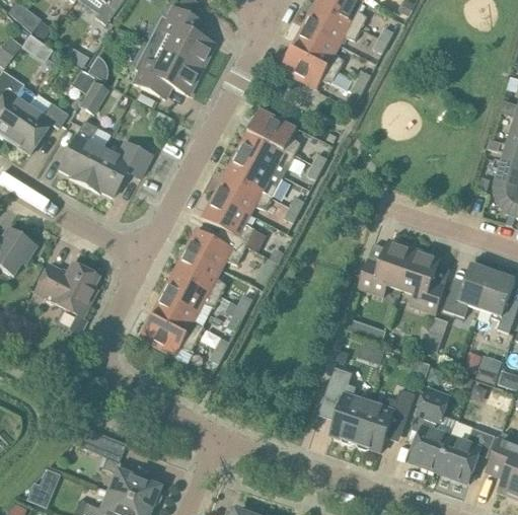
[(10,0),(3,11),(28,29),(37,17),(12,0),(10,0)]
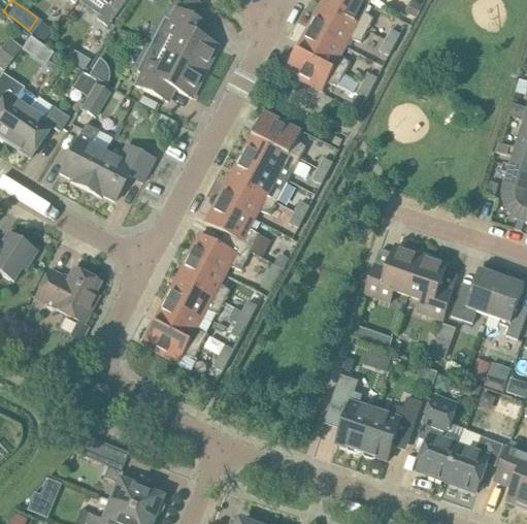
[(101,0),(105,3),(95,17),(105,25),(124,1),(123,0),(101,0)]
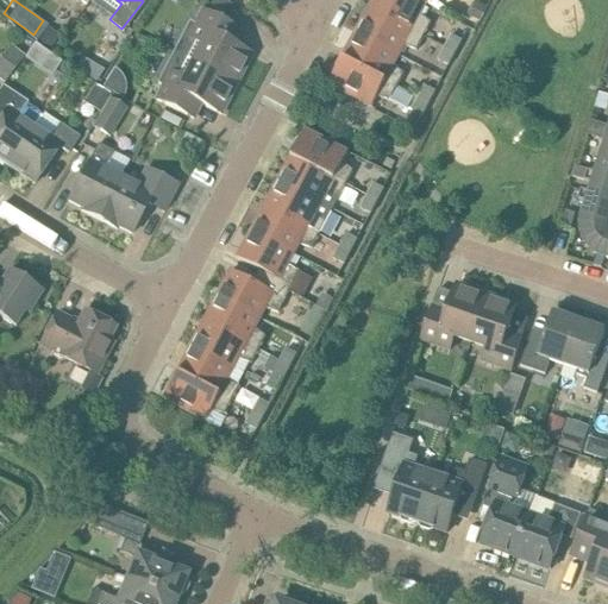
[(370,0),(368,4),(411,26),(421,32),(422,32),(431,19),(420,11),(425,1),(422,0),(370,0)]
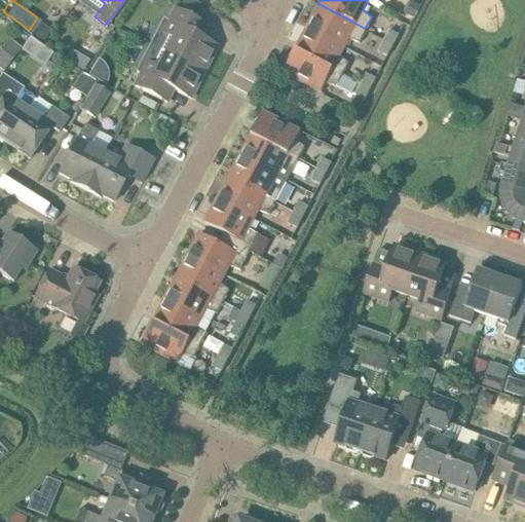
[(409,0),(405,8),(415,13),(420,2),(417,0),(409,0)]
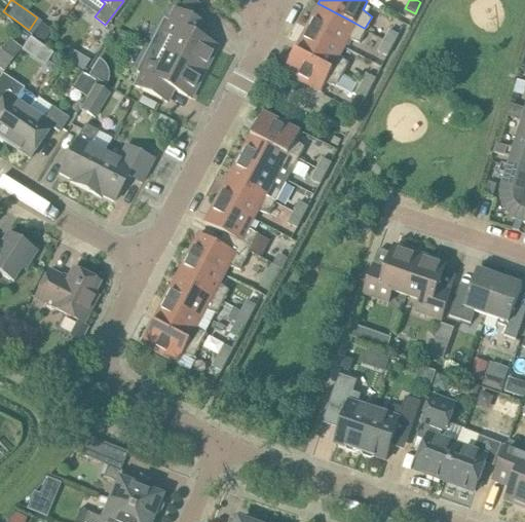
[(358,39),(364,28),(354,23),(317,3),(306,26),(343,45),(348,36),(358,39)]
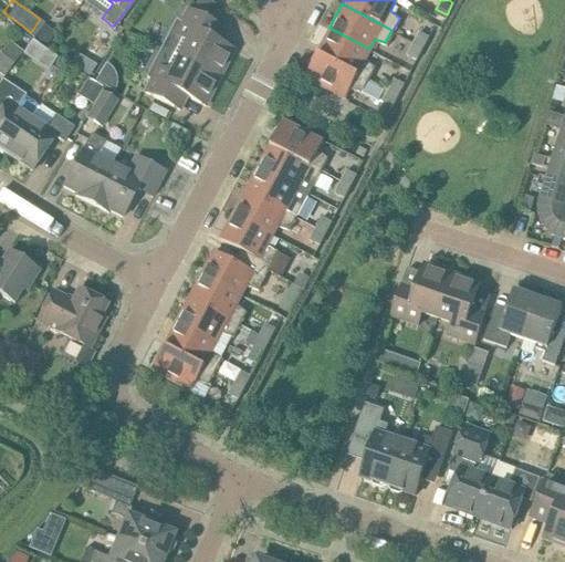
[(175,17),(160,44),(218,75),(232,48),(208,35),(215,21),(186,7),(179,19),(175,17)]
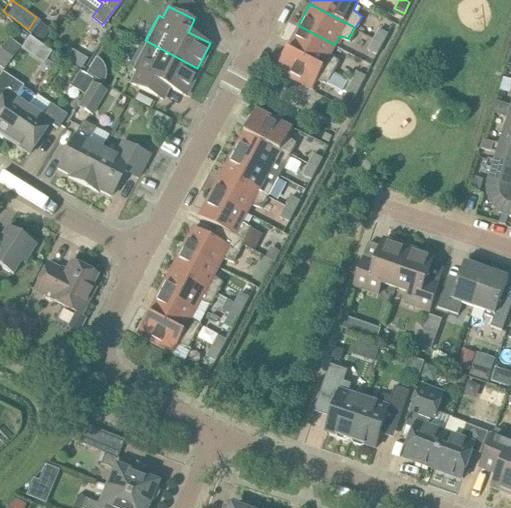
[(41,41),(50,29),(39,21),(30,32),(41,41)]
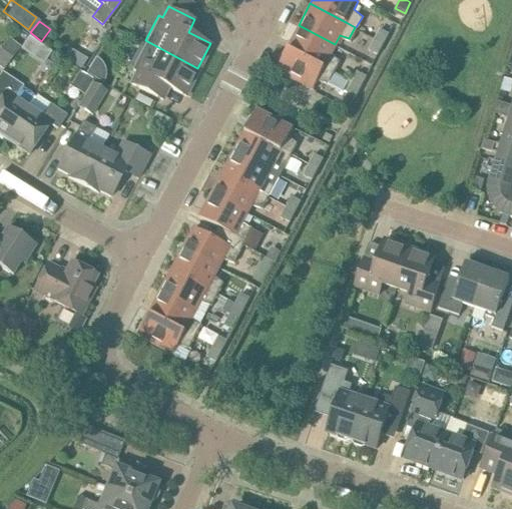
[(299,25),(288,46),(324,65),(332,69),(333,70),(340,58),(331,52),(335,44),(299,25)]
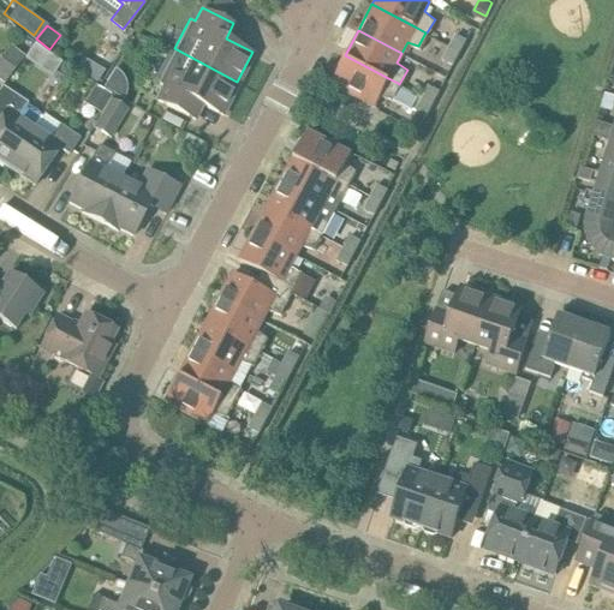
[(448,45),(460,51),(468,37),(455,30),(448,45)]
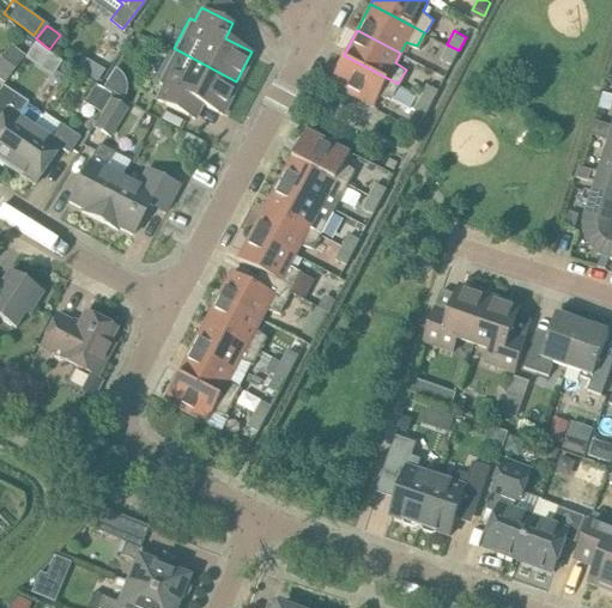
[(0,78),(1,79),(22,50),(11,42),(0,55),(0,78)]
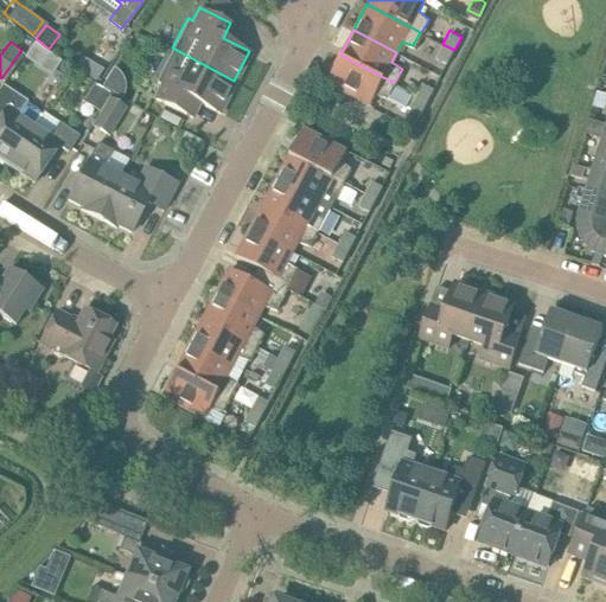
[(32,42),(23,55),(37,64),(46,51),(32,42)]
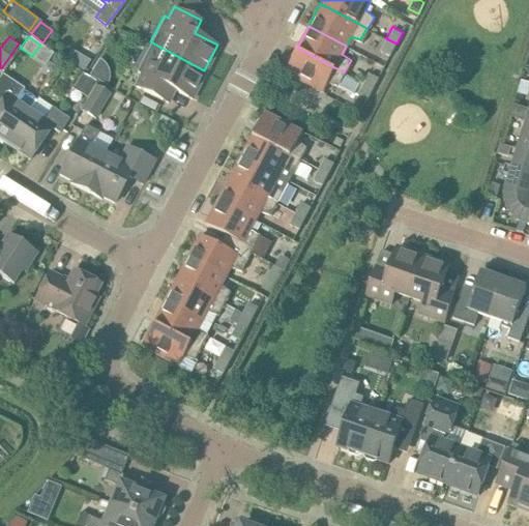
[(397,44),(386,38),(381,49),(391,54),(397,44)]
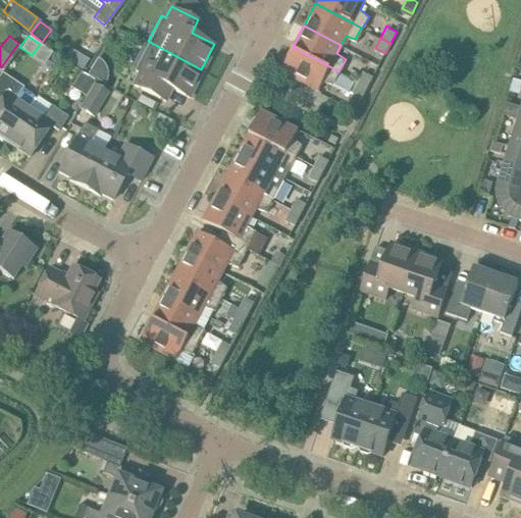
[(134,68),(138,70),(132,82),(159,95),(165,83),(189,95),(201,69),(148,41),(134,68)]
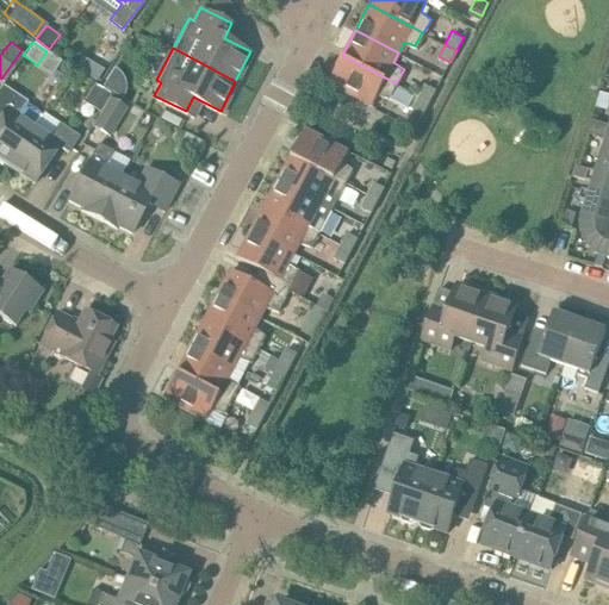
[(104,68),(84,55),(75,67),(97,80),(104,68)]
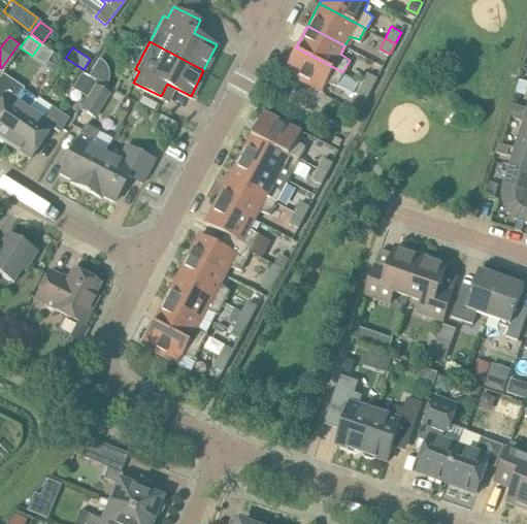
[(296,47),(284,70),(309,84),(322,90),(326,80),(335,83),(336,84),(342,72),(341,71),(333,67),(296,47)]
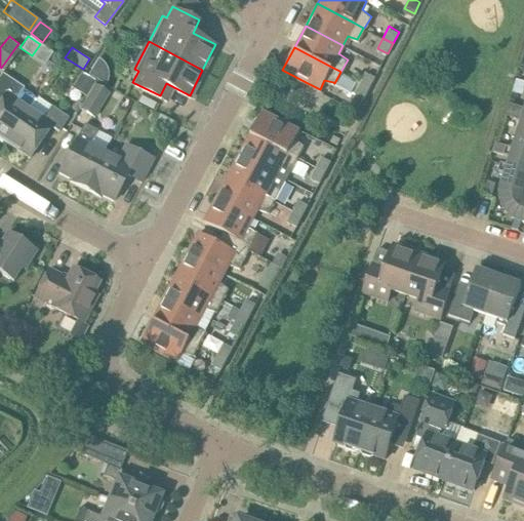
[(359,81),(370,87),(376,75),(366,70),(359,81)]
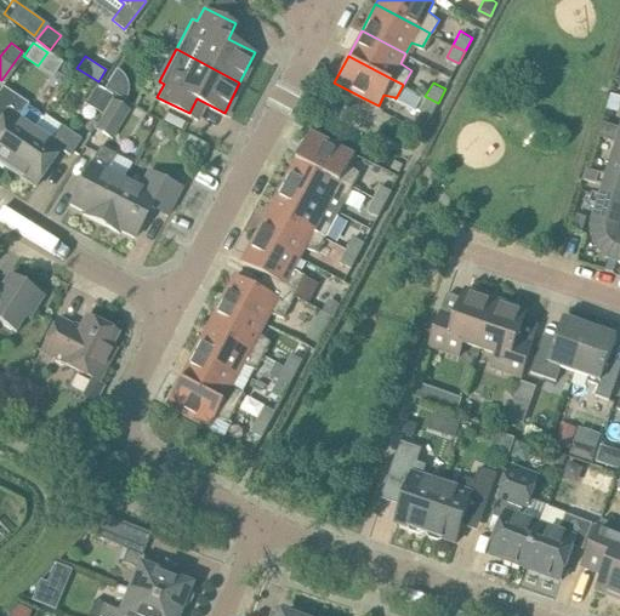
[(0,160),(6,165),(33,127),(40,115),(39,110),(27,103),(27,101),(0,84),(0,160)]
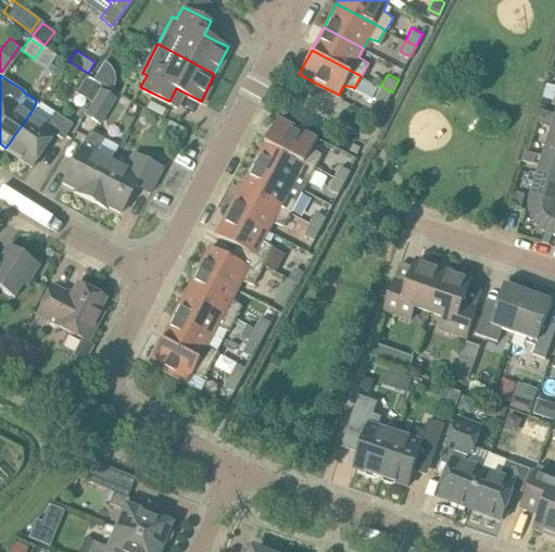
[(85,75),(75,91),(90,100),(100,84),(85,75)]
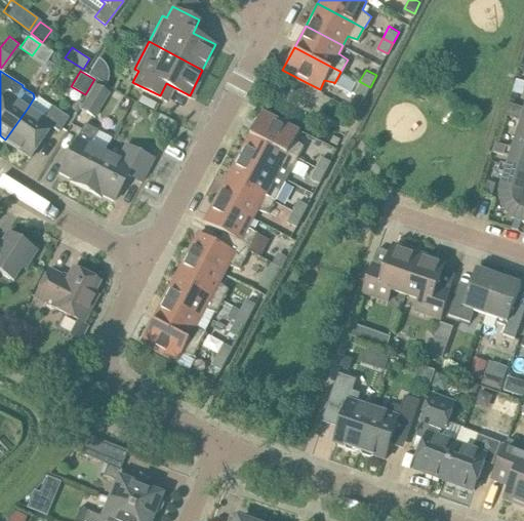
[(340,72),(334,83),(351,91),(357,80),(340,72)]
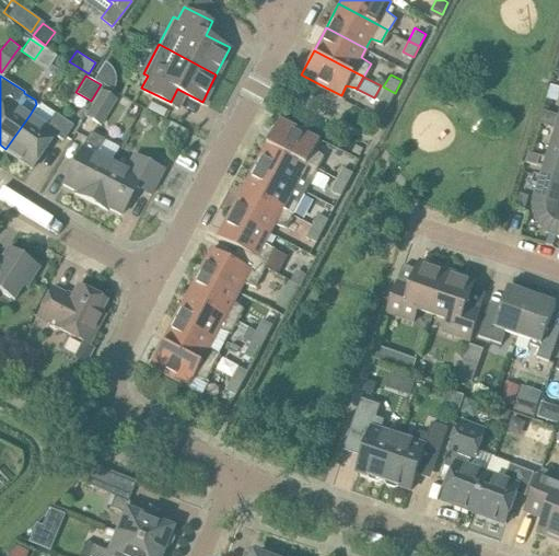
[(558,83),(550,81),(546,96),(556,100),(558,94),(558,90),(558,83)]
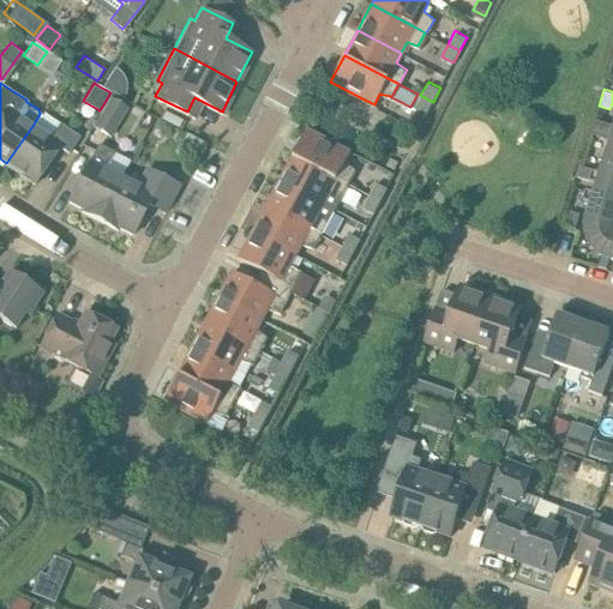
[(433,102),(420,95),(414,107),(427,113),(433,102)]
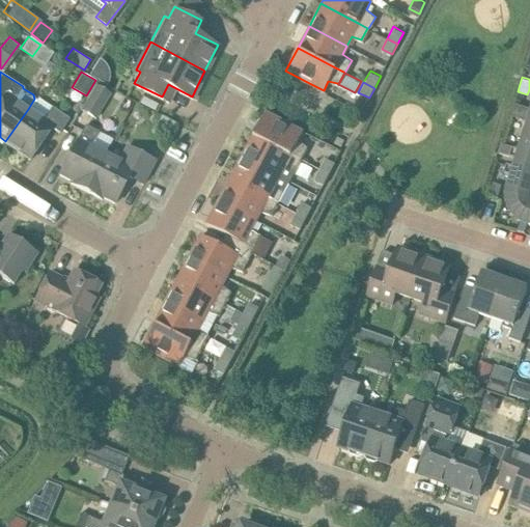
[(80,109),(79,111),(92,118),(108,92),(94,84),(87,98),(80,109)]
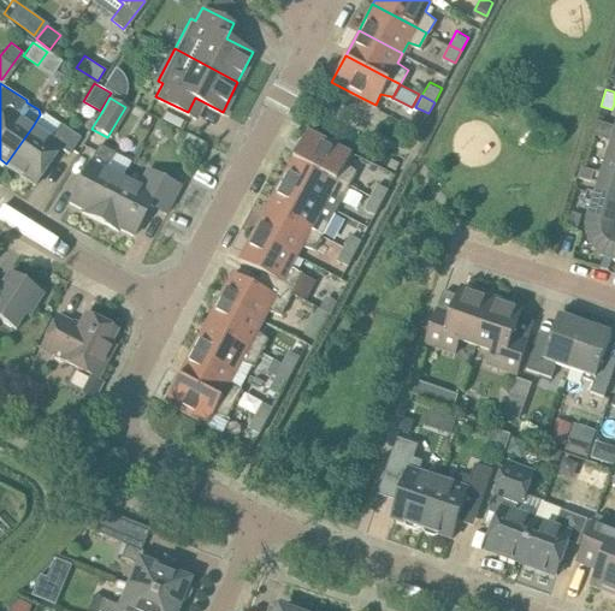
[(48,137),(33,126),(6,164),(34,183),(59,146),(67,152),(78,135),(59,122),(48,137)]
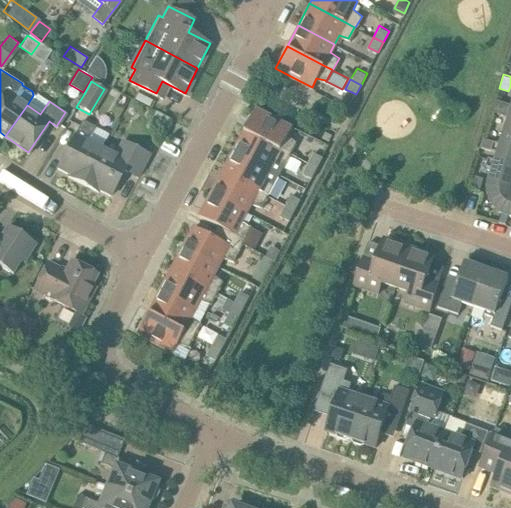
[(280,147),(288,151),(294,141),(287,134),(291,125),(255,106),(244,128),(280,147)]
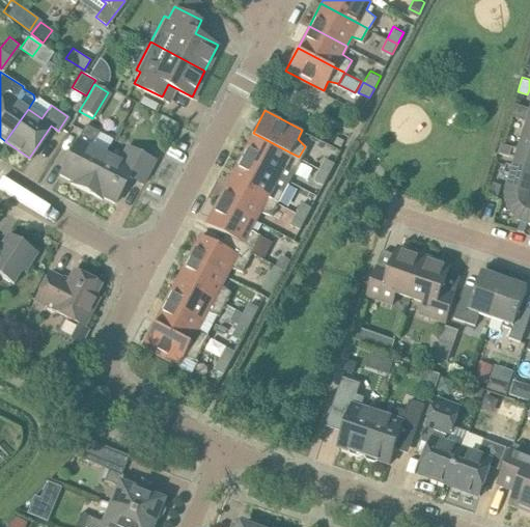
[(529,119),(529,120),(521,148),(511,145),(508,155),(529,161),(529,119)]
